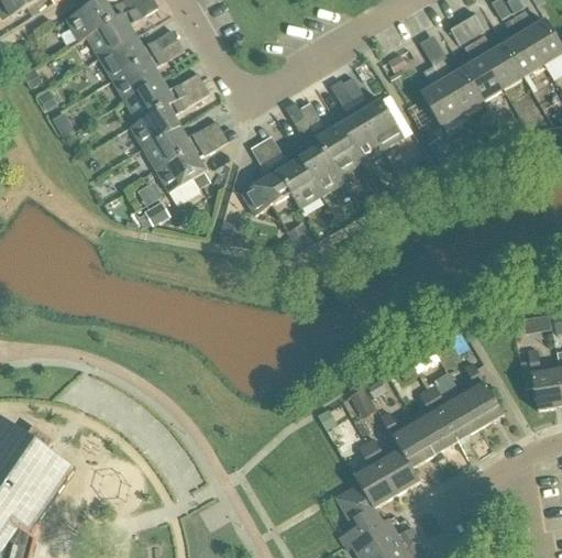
[(20,9),(34,0),(0,0),(0,8),(6,10),(8,14),(8,15),(13,12),(19,14),(20,9)]
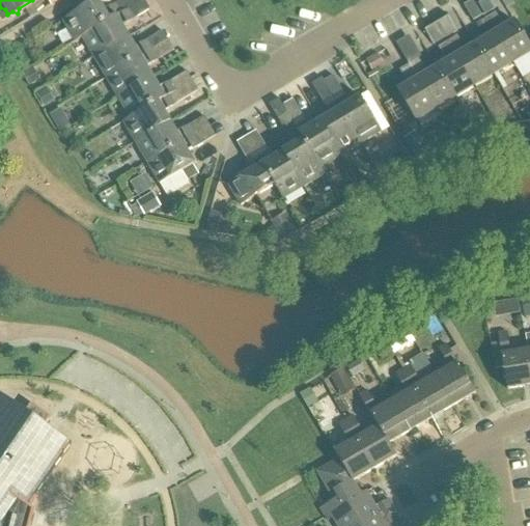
[(74,37),(80,33),(138,0),(113,0),(103,6),(99,0),(89,0),(61,17),(74,37)]
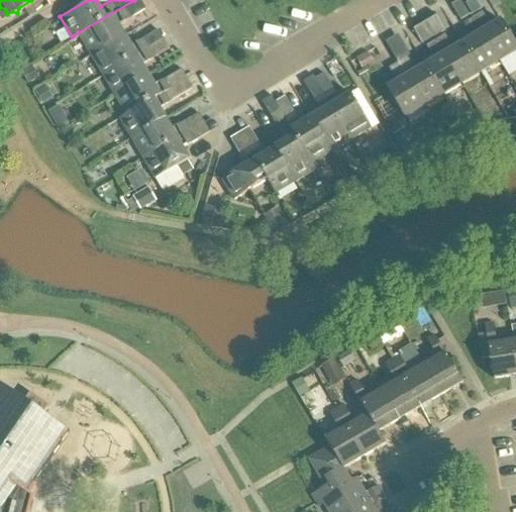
[(90,53),(124,32),(118,22),(144,6),(141,0),(134,0),(78,32),(90,53)]
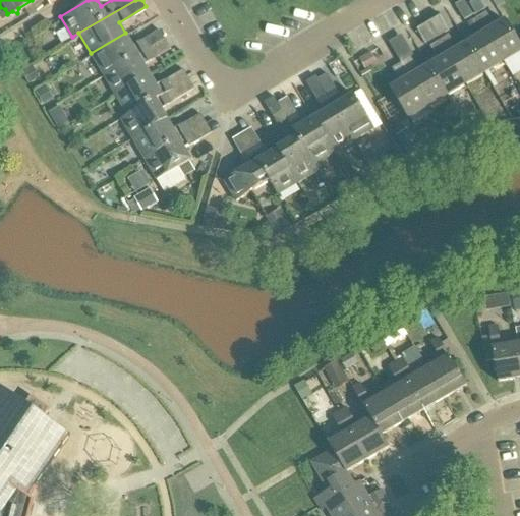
[(455,10),(466,2),(465,0),(452,0),(450,1),(455,10)]
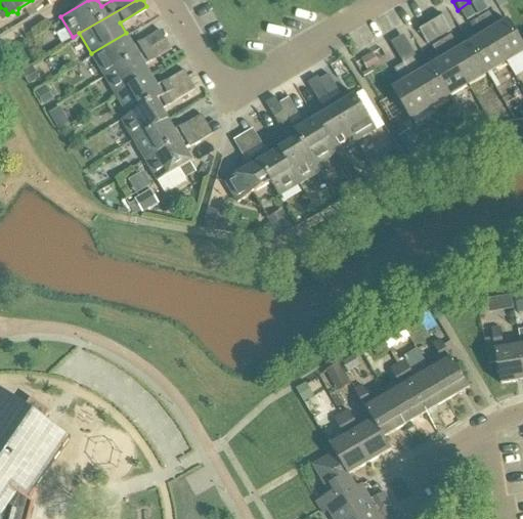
[(488,9),(478,15),(505,60),(522,48),(522,45),(506,17),(496,23),(488,9)]
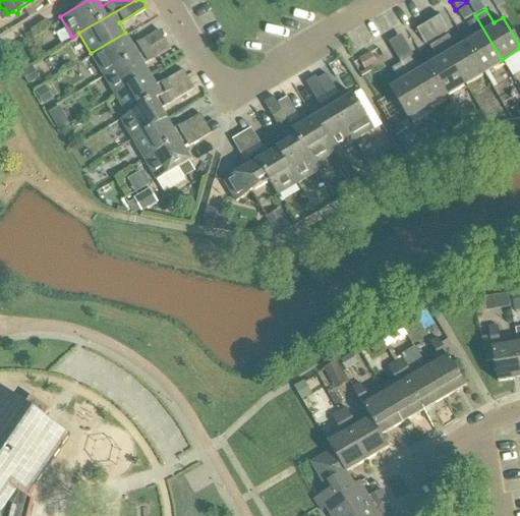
[(425,16),(436,34),(447,27),(437,10),(425,16)]
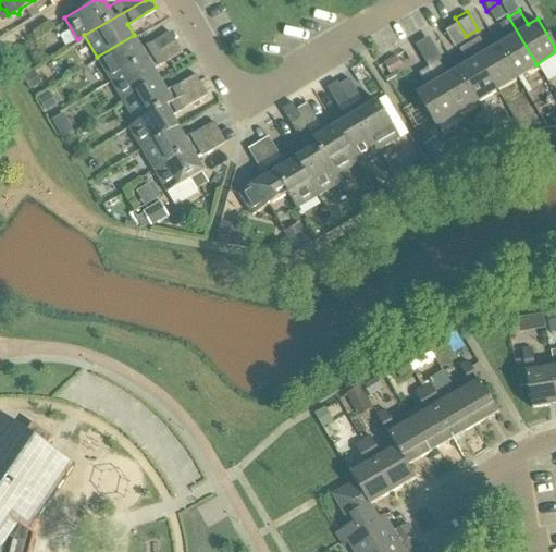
[(517,76),(536,64),(508,16),(498,23),(507,37),(496,44),(517,76)]
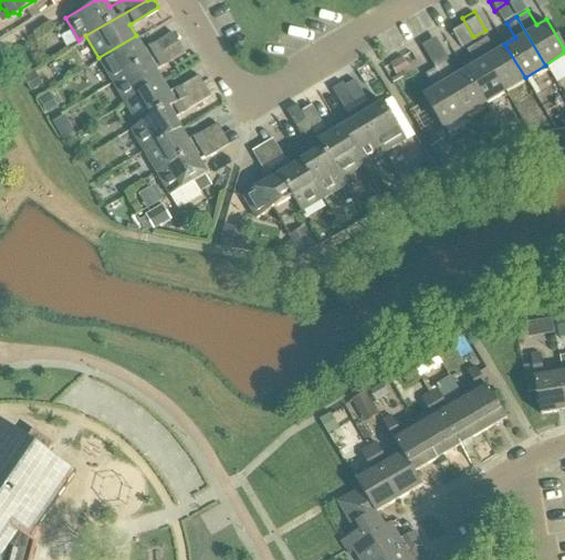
[(451,24),(462,43),(473,37),(462,18),(451,24)]
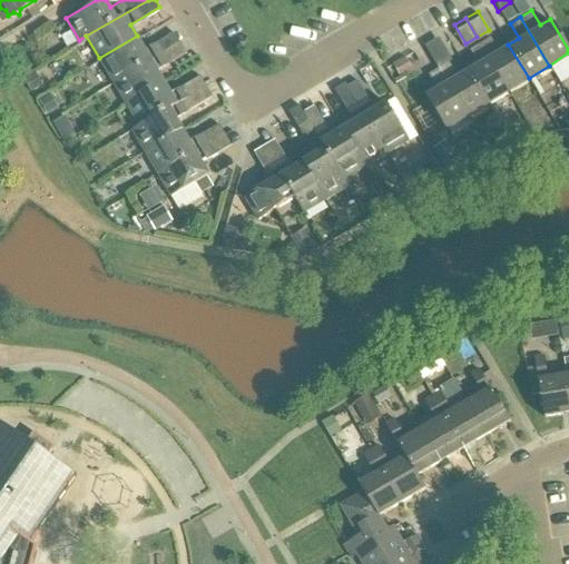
[(137,36),(99,58),(113,79),(150,57),(144,47),(137,36)]
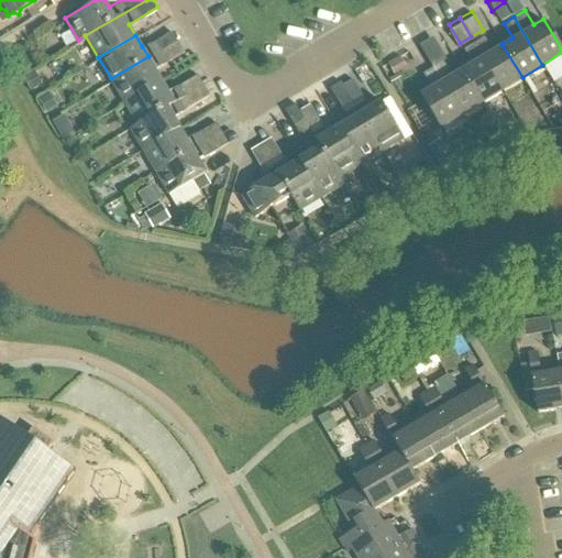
[(502,89),(522,77),(502,44),(492,50),(483,35),(473,42),(502,89)]
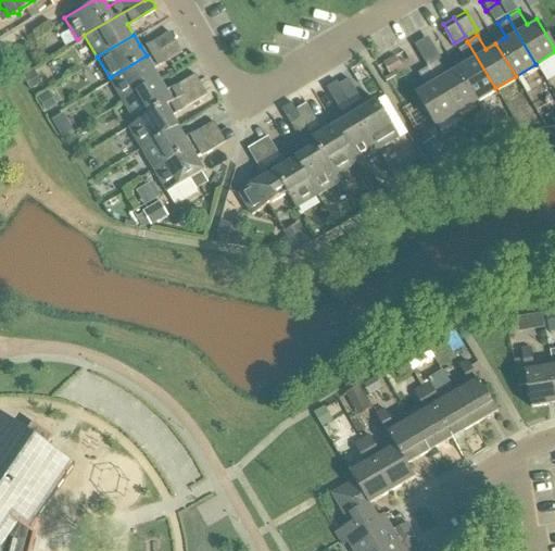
[(476,100),(495,88),(467,41),(458,47),(467,60),(456,67),(476,100)]
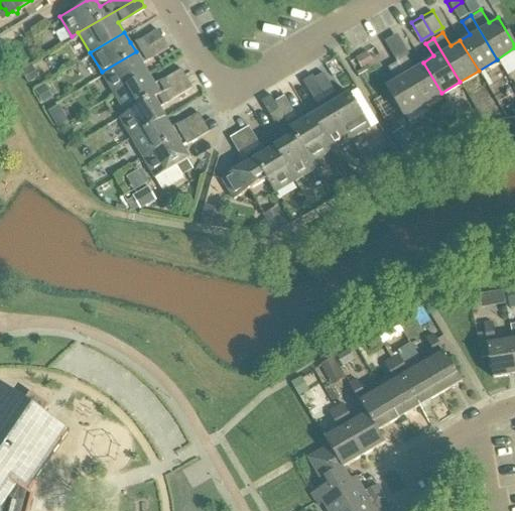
[(361,66),(372,59),(366,49),(355,55),(361,66)]
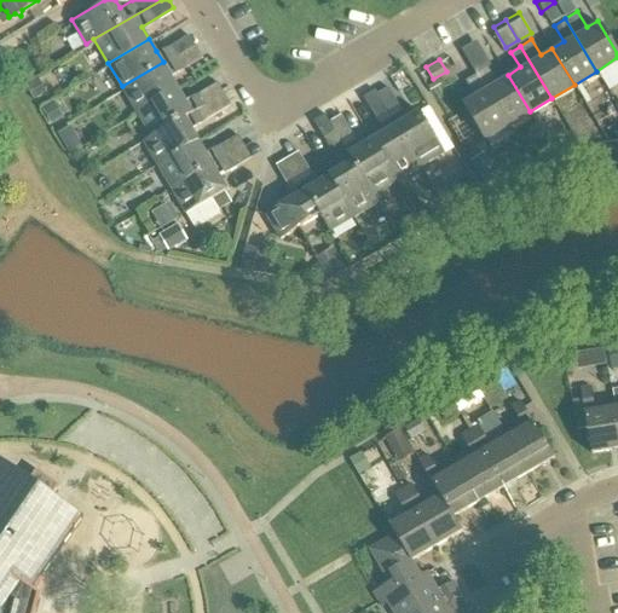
[(163,62),(122,86),(136,109),(177,86),(169,74),(163,62)]
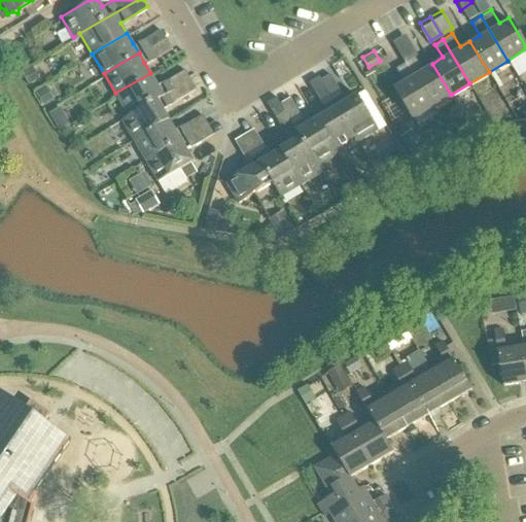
[(431,107),(451,95),(432,64),(423,69),(415,55),(405,61),(431,107)]
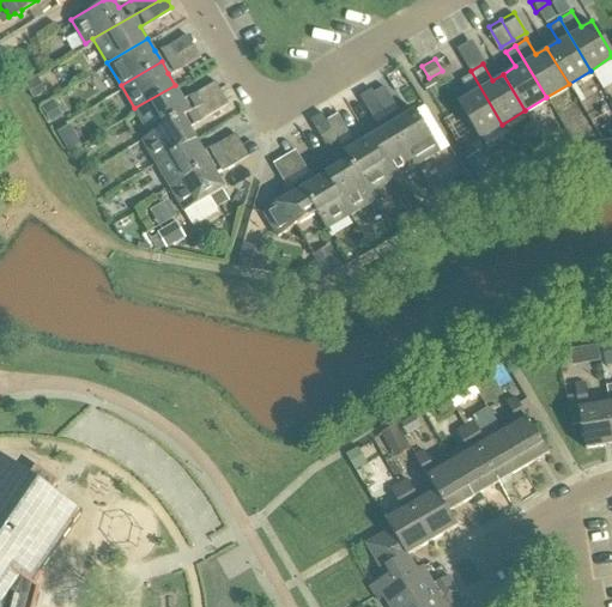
[(480,138),(502,125),(471,71),(461,77),(471,93),(459,102),(480,138)]
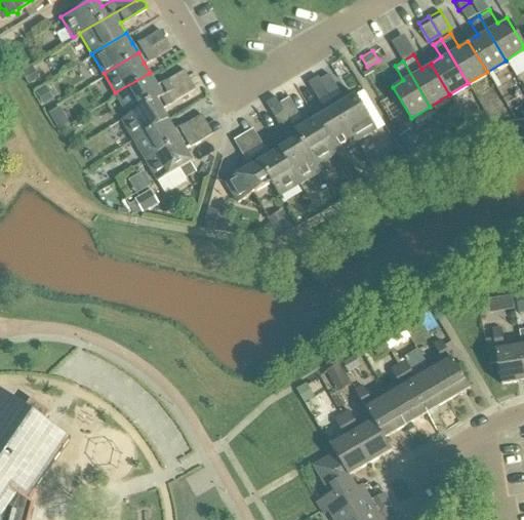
[(28,82),(39,76),(32,64),(21,70),(28,82)]
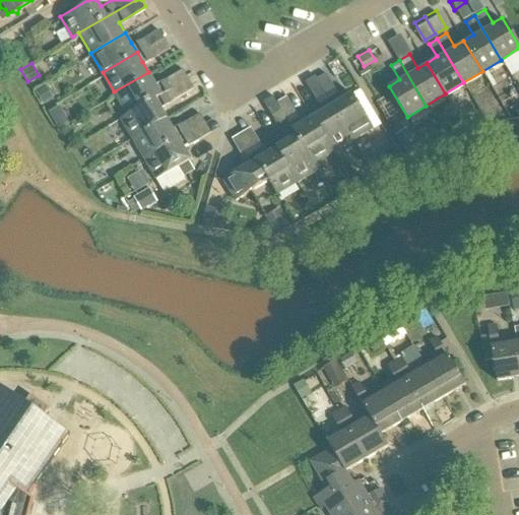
[(126,113),(188,76),(182,66),(154,82),(148,72),(114,91),(126,112),(126,113)]
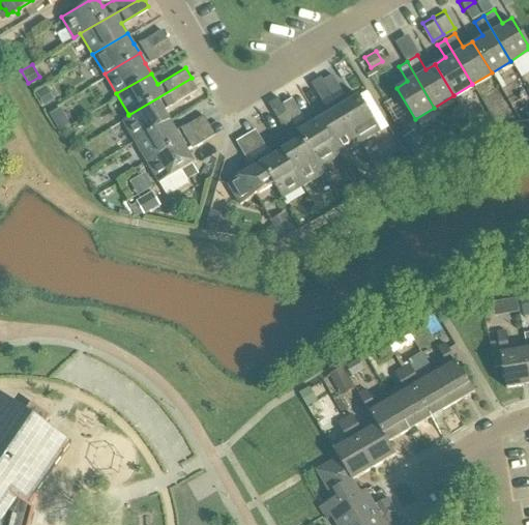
[(359,141),(380,128),(359,93),(349,99),(332,73),(323,78),(359,141)]
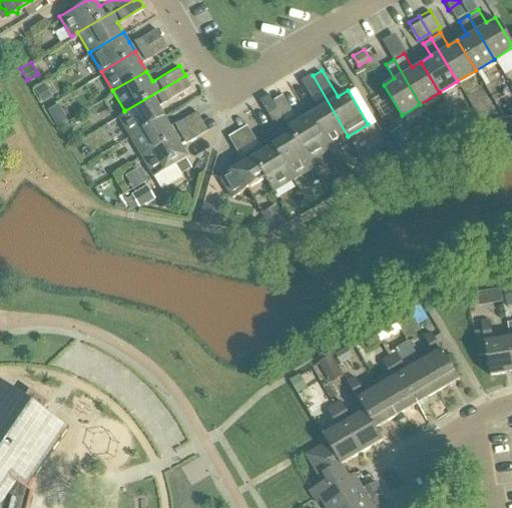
[(343,89),(352,84),(345,73),(337,78),(343,89)]
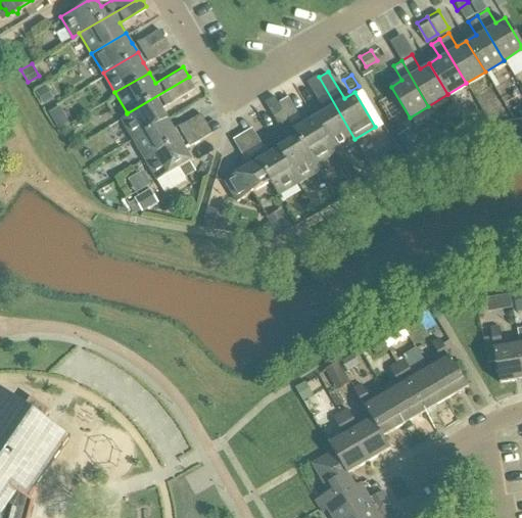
[(133,137),(168,116),(161,105),(194,86),(189,77),(127,113),(127,112),(121,115),(133,137)]
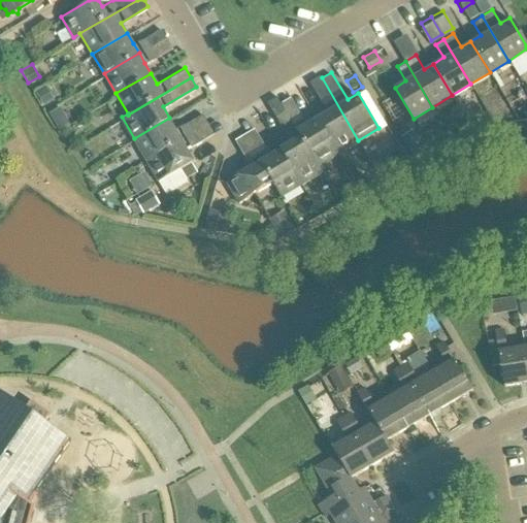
[(337,153),(358,140),(322,77),(313,84),(328,110),(317,118),(337,153)]
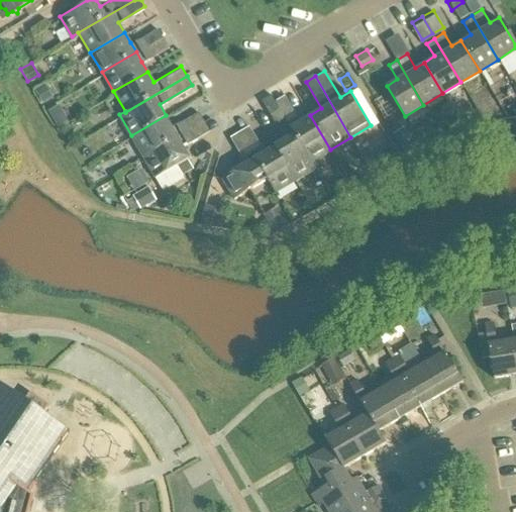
[(41,101),(52,95),(44,83),(34,89),(41,101)]
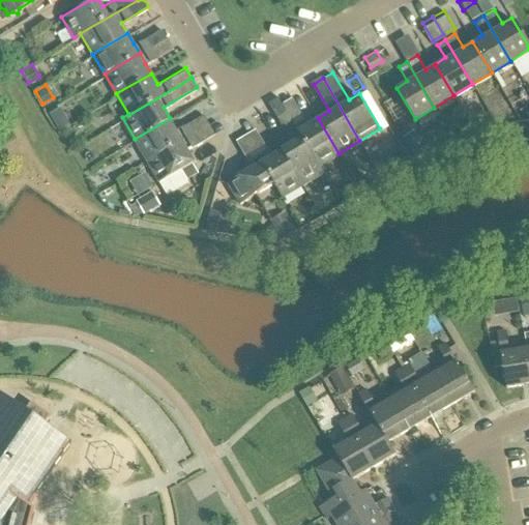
[(320,164),(283,101),(280,96),(280,95),(269,100),(293,141),(282,148),(302,183),(324,171),(320,164)]
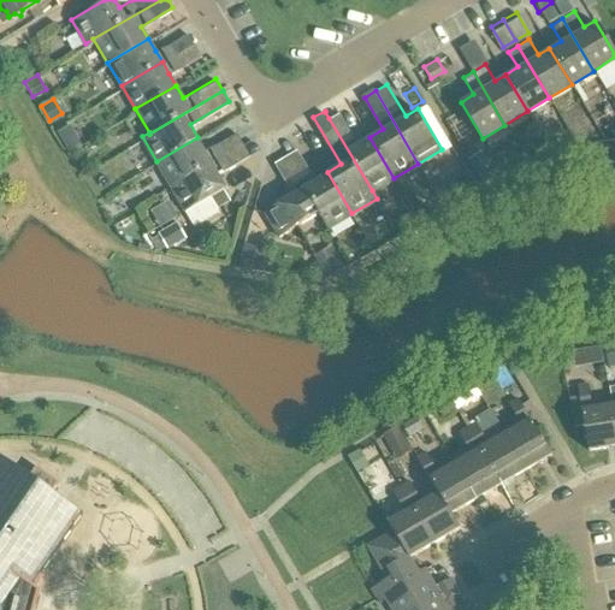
[(372,190),(394,178),(370,137),(359,143),(341,111),(329,118),(372,190)]
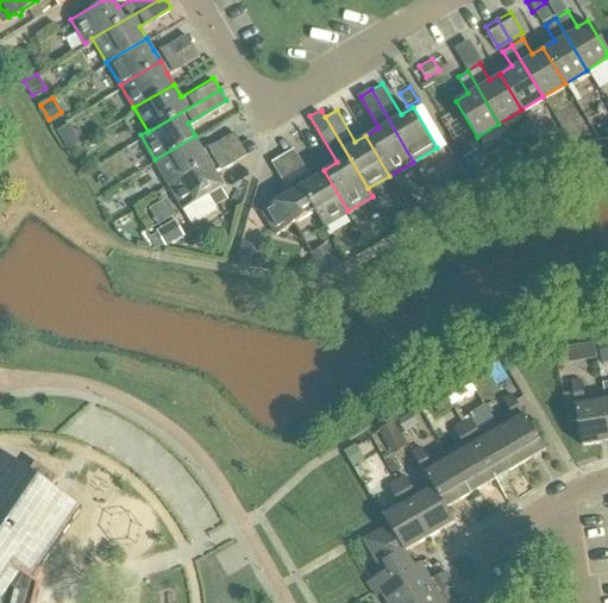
[(67,146),(79,139),(69,123),(56,130),(67,146)]
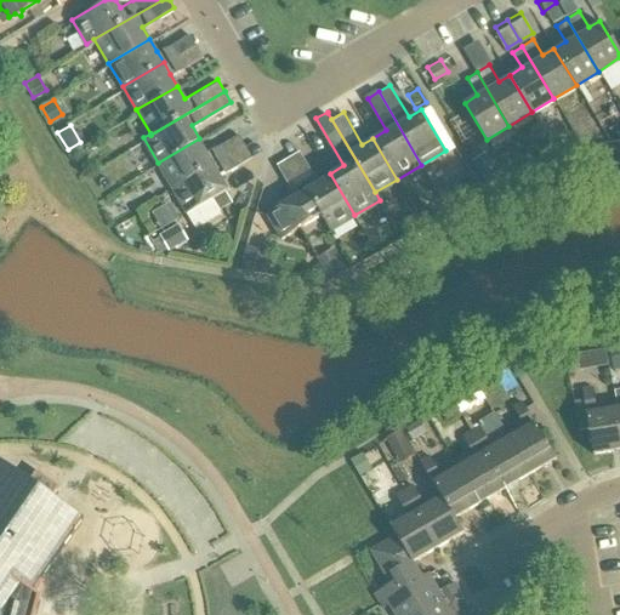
[(172,186),(245,144),(238,131),(206,151),(199,138),(158,163),(172,186)]
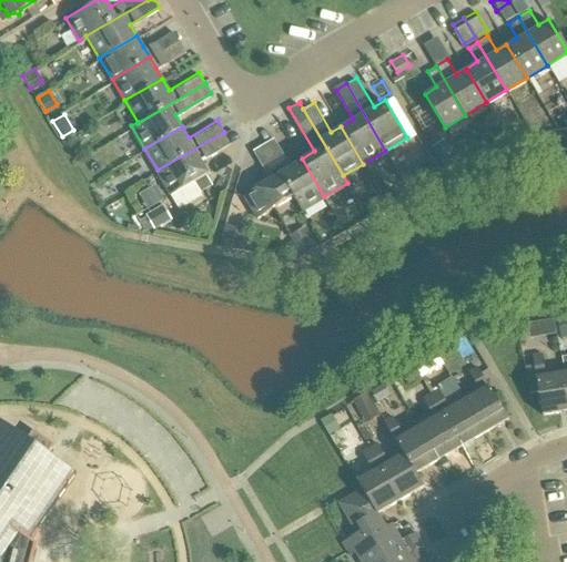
[(201,159),(230,141),(224,132),(158,170),(171,192),(208,170),(201,159)]
